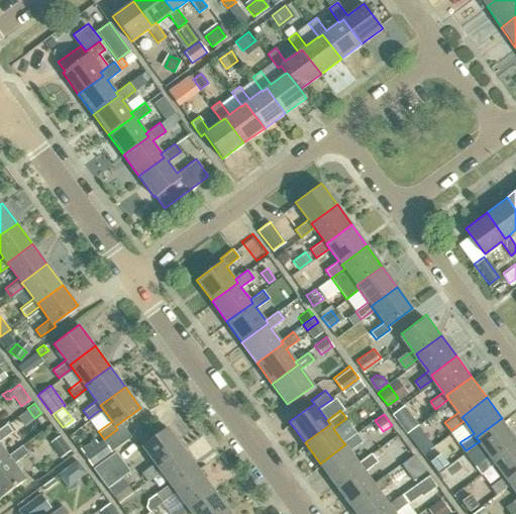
[(401,423),(407,432),(418,424),(411,415),(401,423)]
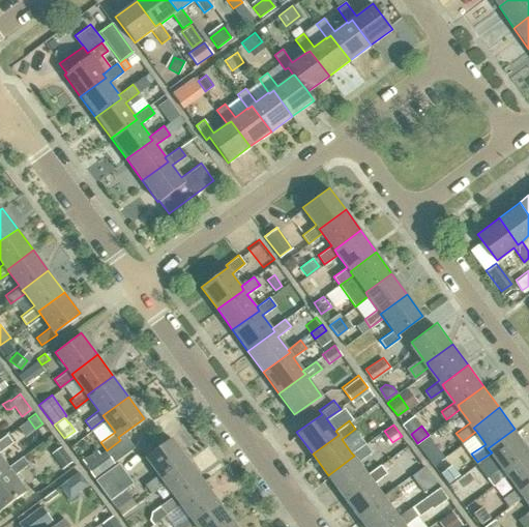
[(528,450),(528,448),(515,429),(488,448),(492,452),(500,465),(487,475),(493,484),(506,473),(503,469),(528,450)]
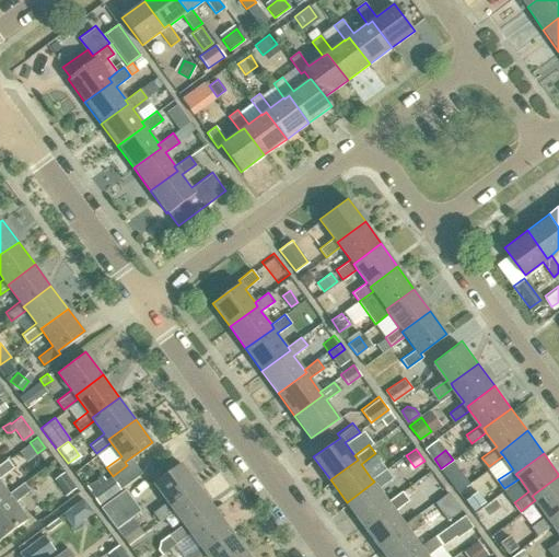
[(6,457),(0,461),(0,500),(8,496),(7,494),(0,484),(0,474),(11,466),(6,457)]
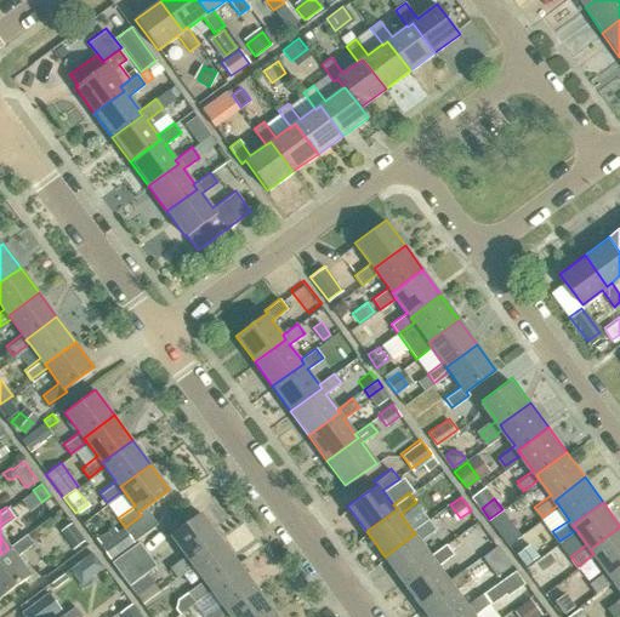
[(189,559),(220,537),(200,512),(171,533),(186,555),(170,566),(177,576),(193,565),(189,559)]
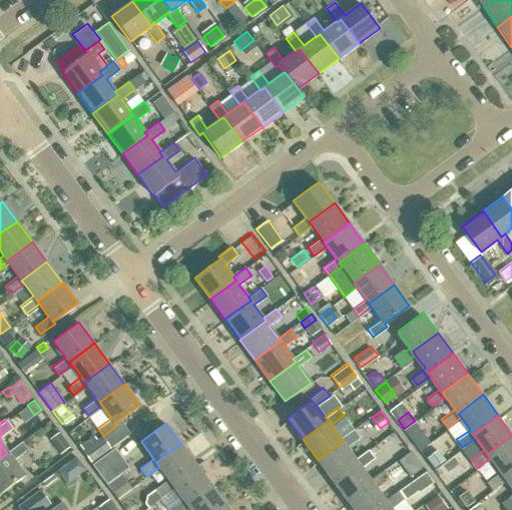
[(412,440),(422,434),(415,424),(406,431),(412,440)]
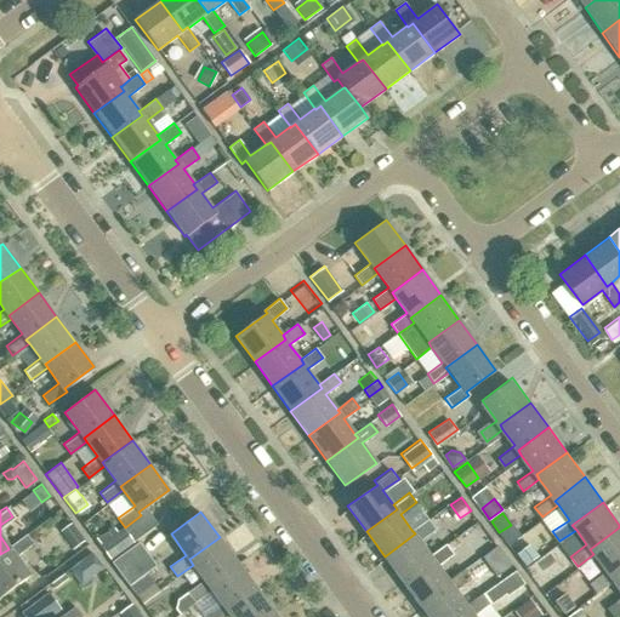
[(432,559),(428,554),(419,540),(436,527),(427,518),(411,530),(415,533),(385,556),(402,581),(432,559)]
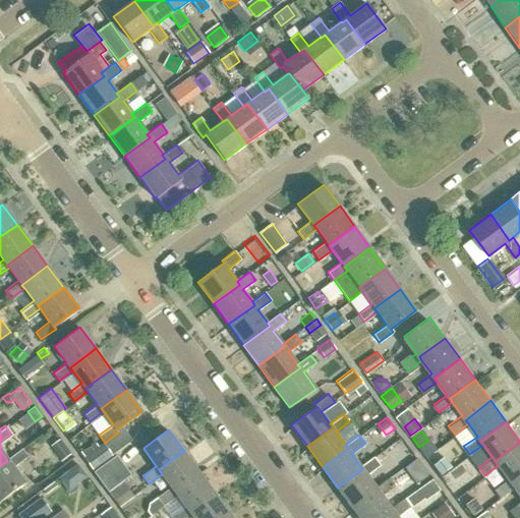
[(58,438),(51,444),(62,458),(69,453),(58,438)]
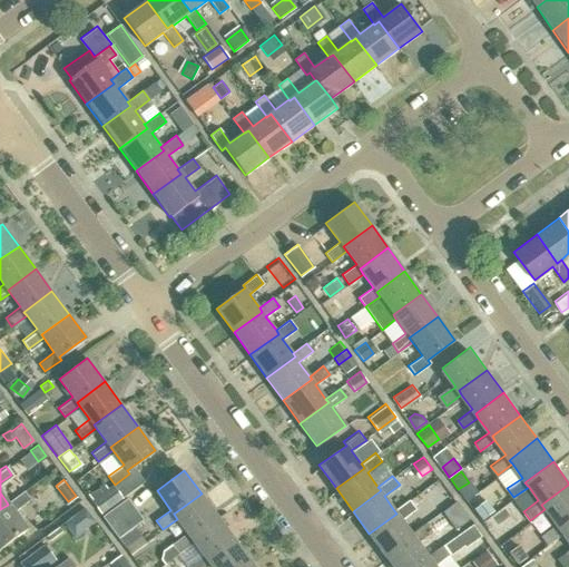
[(100,514),(121,498),(111,484),(90,500),(100,514)]
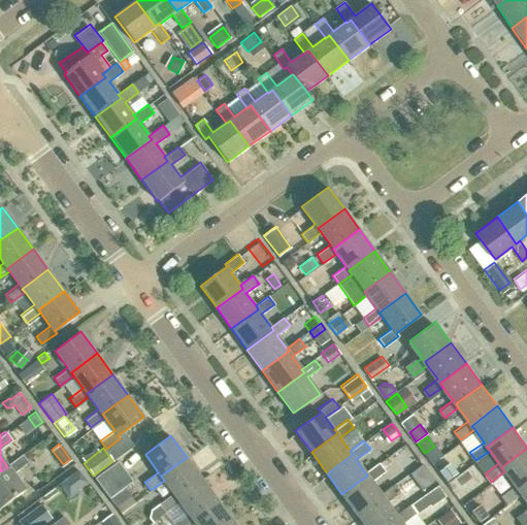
[(526,481),(526,449),(501,467),(504,471),(514,484),(500,494),(506,502),(520,493),(517,489),(526,481)]
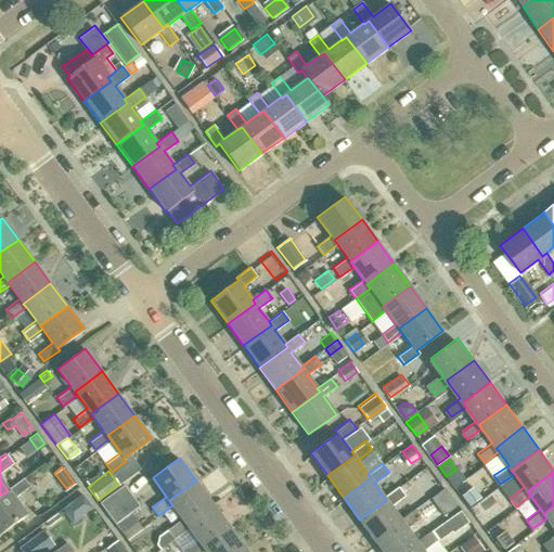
[(12,497),(28,485),(23,477),(7,489),(8,491),(0,496),(0,531),(25,514),(12,497)]
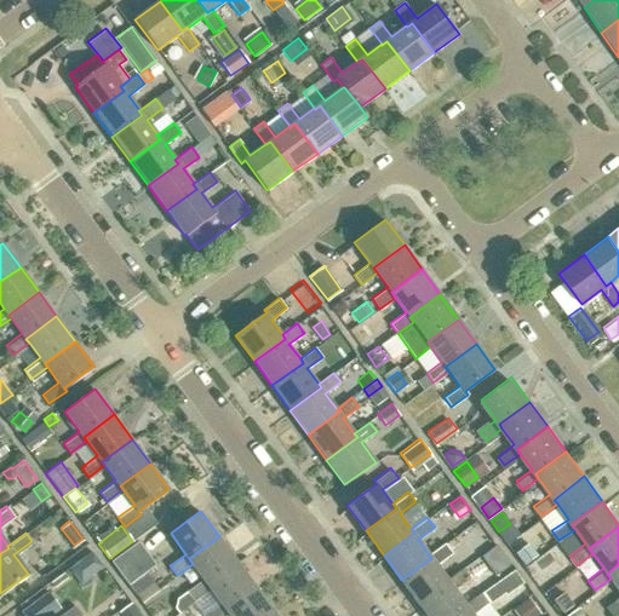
[(236,560),(219,536),(189,558),(193,564),(204,579),(177,598),(176,606),(178,611),(210,587),(207,583),(236,560)]
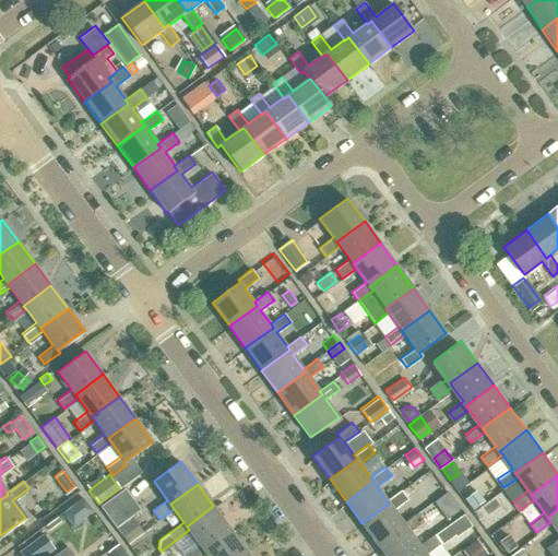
[(141,508),(126,486),(101,505),(122,535),(139,523),(132,513),(141,508)]
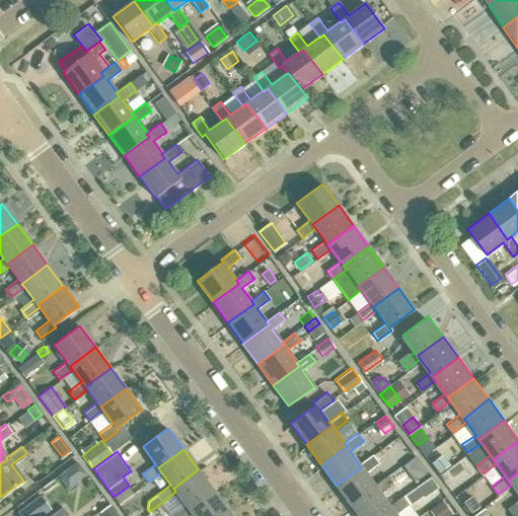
[(376,488),(373,484),(364,471),(378,461),(372,453),(358,463),(361,467),(336,486),(351,506),(376,488)]
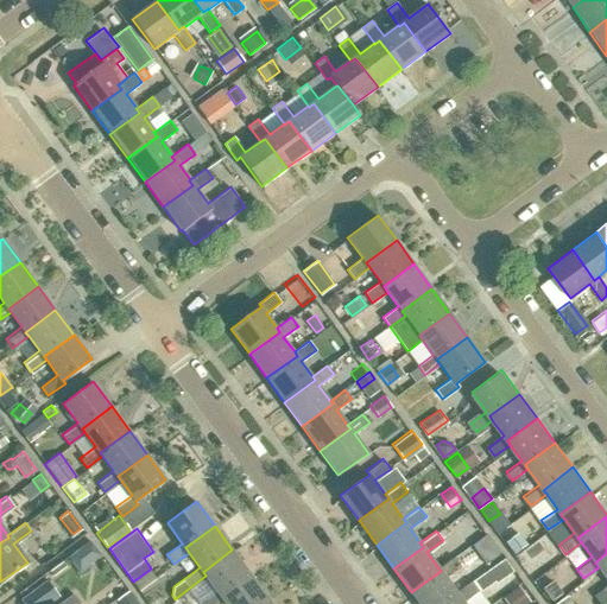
[(489,532),(473,542),(486,563),(503,551),(489,532)]
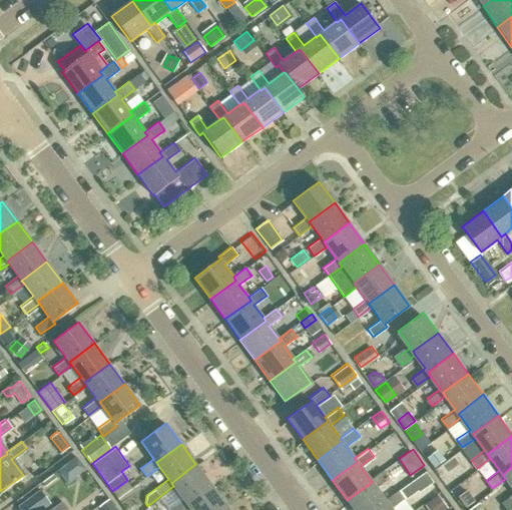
[(433,468),(444,459),(437,449),(426,457),(433,468)]
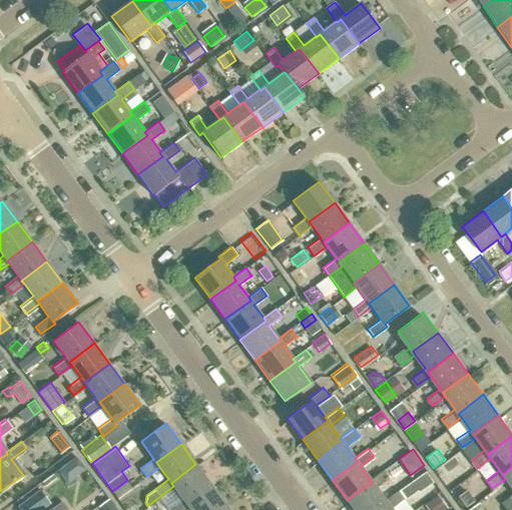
[(79,472),(85,468),(76,456),(70,460),(79,472)]
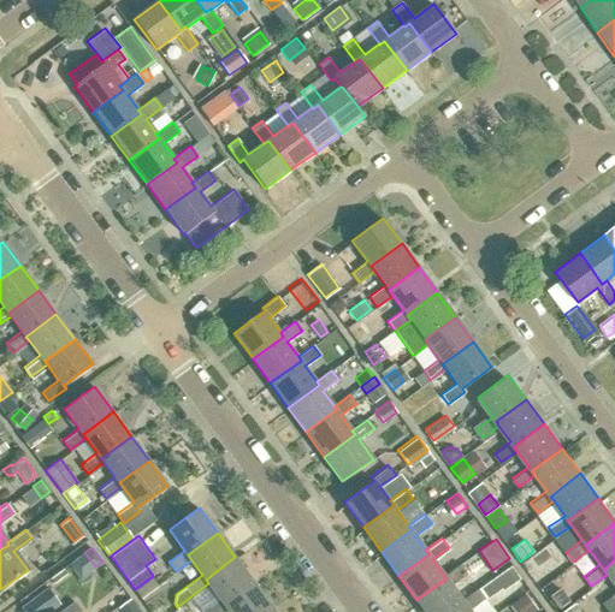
[(253,581),(235,557),(206,580),(208,583),(220,599),(203,611),(205,611),(222,611),(228,608),(224,604),(253,581)]
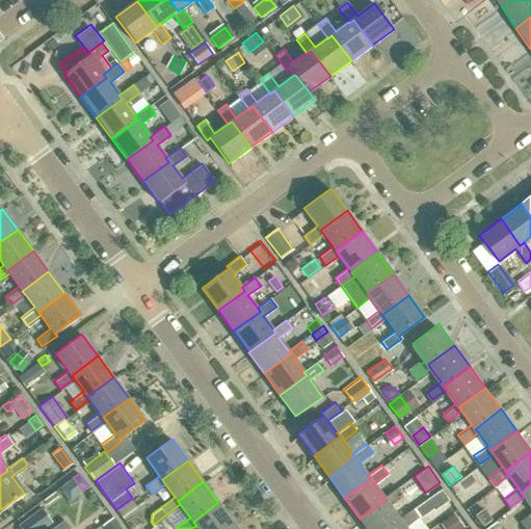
[(530,484),(521,493),(524,497),(530,506),(530,510),(520,520),(526,528),(530,524),(530,484)]
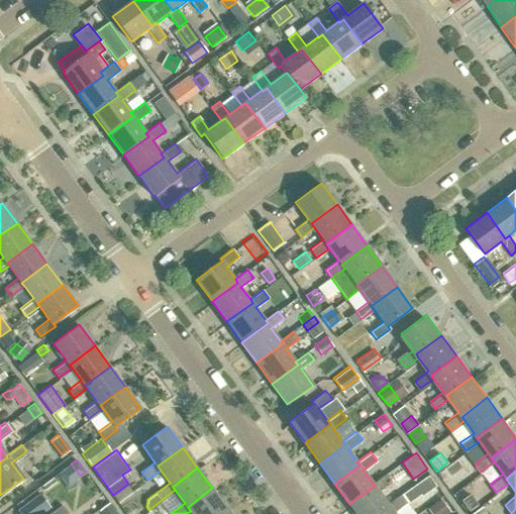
[(379,513),(390,506),(387,502),(378,490),(392,480),(386,472),(372,482),(375,486),(349,504),(356,513),(379,513)]
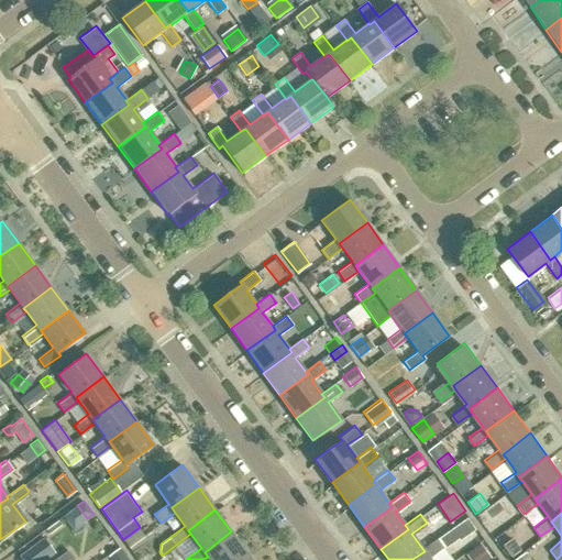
[(452,529),(460,540),(474,529),(466,518),(452,529)]
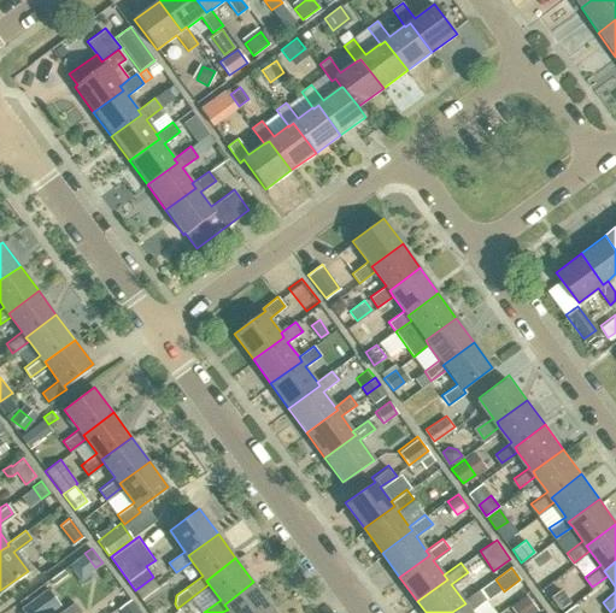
[(51,578),(54,583),(65,575),(63,570),(51,578)]
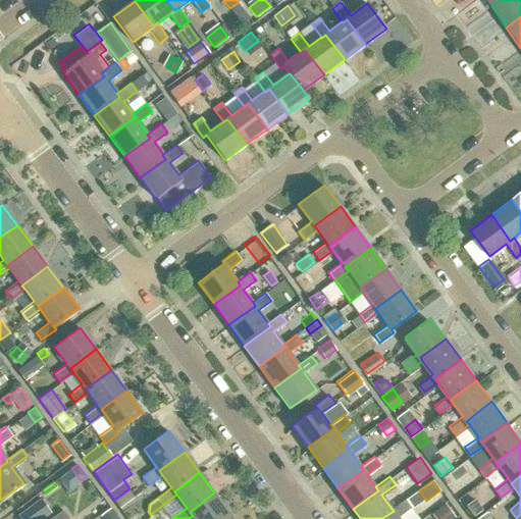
[(222,518),(229,514),(214,492),(190,512),(193,516),(195,518),(222,518)]
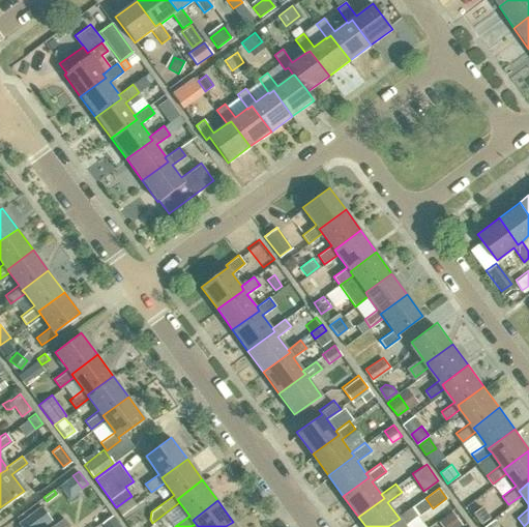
[(406,526),(404,524),(417,514),(411,504),(397,515),(400,519),(388,526),(406,526)]
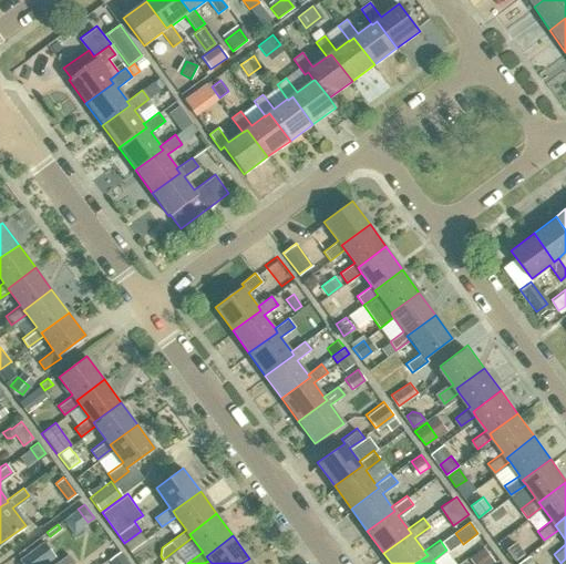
[(21,563),(43,563),(54,556),(43,541),(18,560),(21,563)]
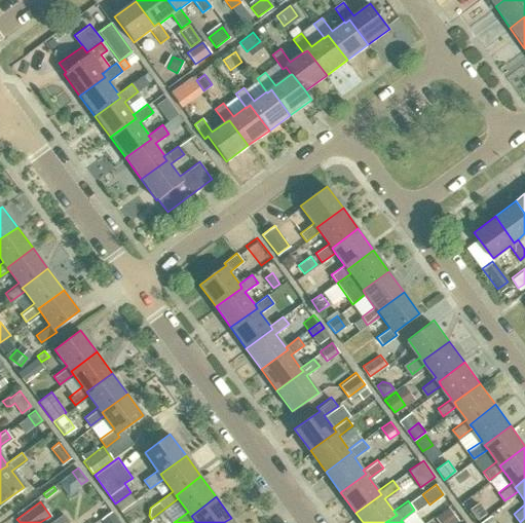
[(485,517),(487,510),(474,507),(472,514),(485,517)]
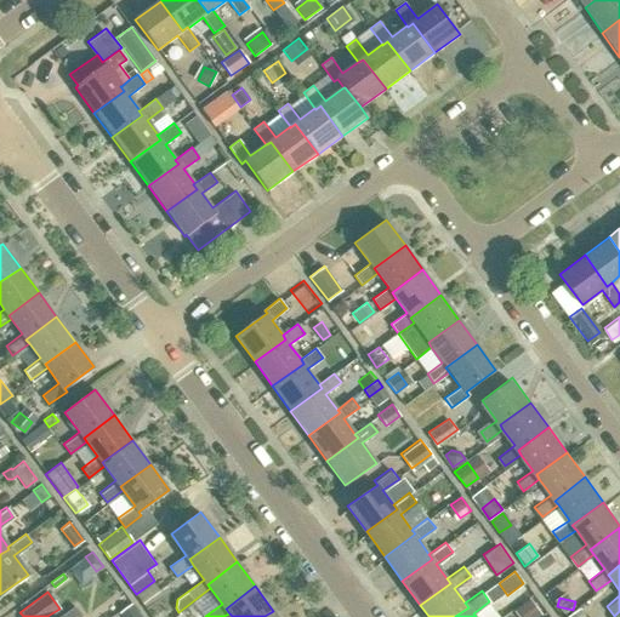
[(524,616),(535,616),(540,613),(529,599),(517,607),(524,616)]
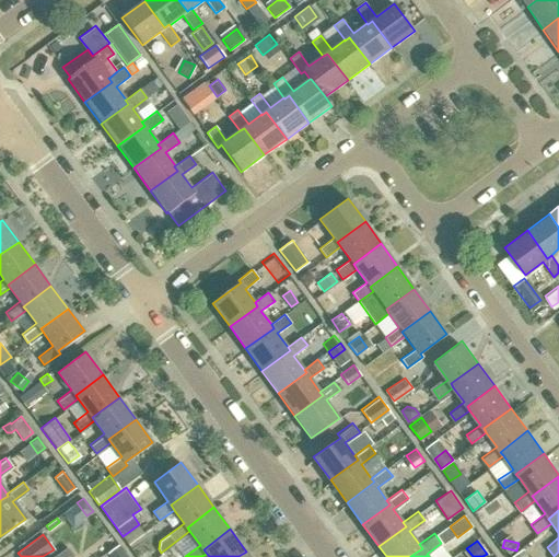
[(127,556),(118,544),(107,553),(111,556),(127,556)]
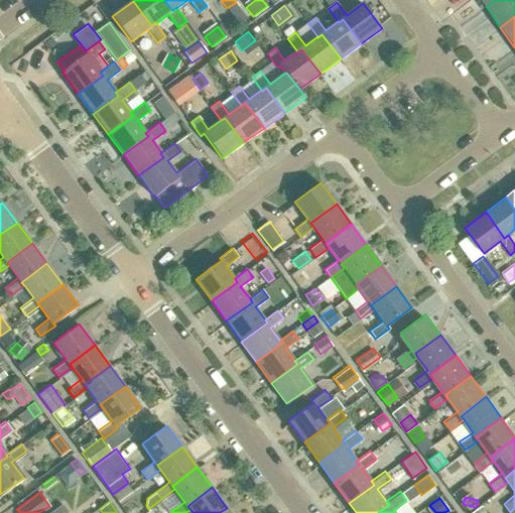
[(66,512),(68,512),(61,504),(48,512),(66,512)]
